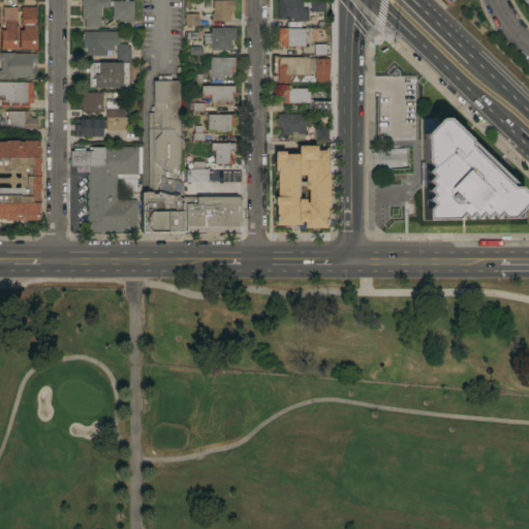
[(99,28),(84,28),(84,20),(81,20),(81,0),(109,0),(109,1),(124,1),(124,0),(127,0),(127,1),(133,1),(132,23),(118,23),(118,19),(112,19),(112,7),(99,7),(99,28)]
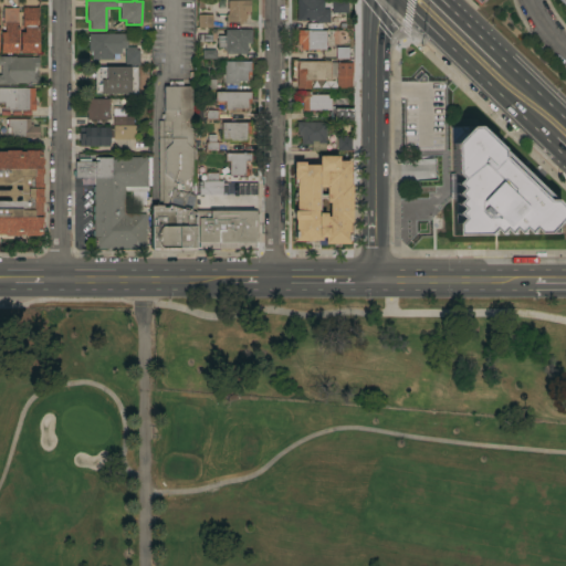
[(227,0),(250,0),(250,12),(245,12),(245,14),(247,14),(247,19),(244,19),(245,22),(241,22),(242,24),(238,24),(238,22),(226,22),(226,14),(227,14),(227,0)]
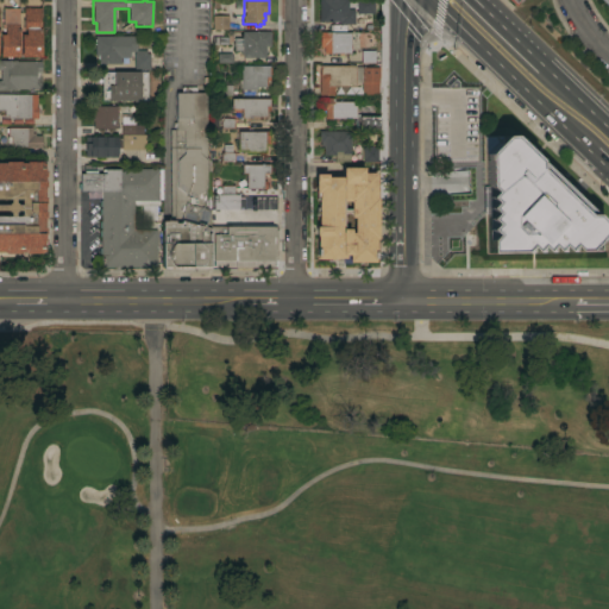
[(356,14),(356,11),(355,11),(355,25),(339,25),(339,22),(319,22),(319,0),(374,0),(374,14),(356,14)]
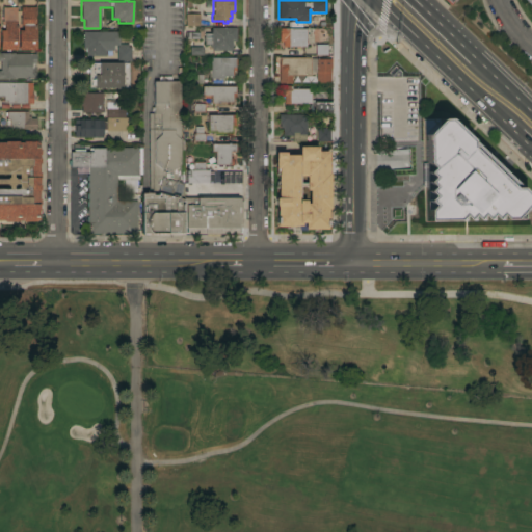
[(18,50),(18,30),(22,30),(22,25),(20,26),(20,7),(34,7),(34,19),(35,19),(35,50),(18,50)]
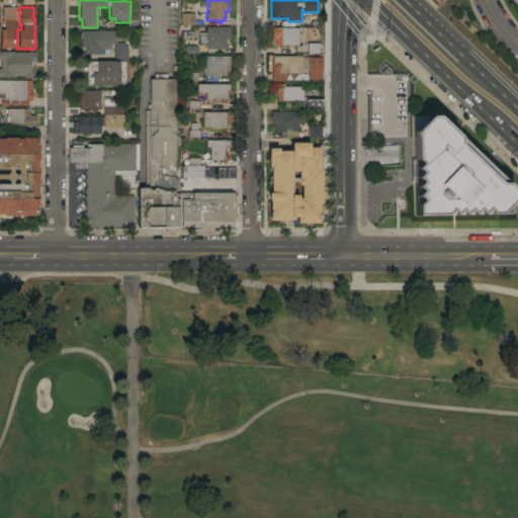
[(0,49),(0,29),(4,29),(4,25),(1,25),(1,20),(2,20),(2,8),(16,8),(16,49),(0,49)]
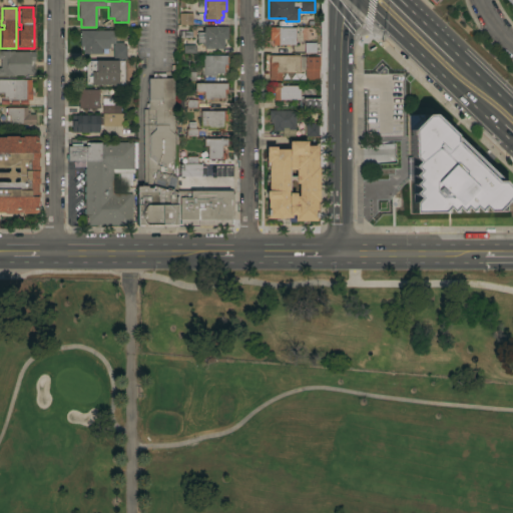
[(179,14),(192,13),(192,25),(179,25),(179,14)]
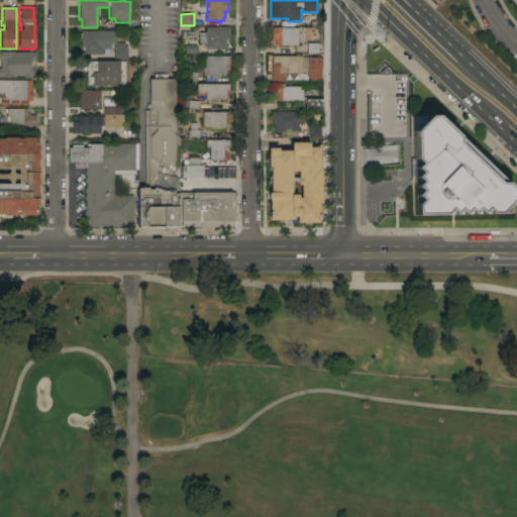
[(205,49),(205,43),(198,43),(198,32),(205,32),(205,27),(229,27),(229,40),(225,40),(225,49),(205,49)]
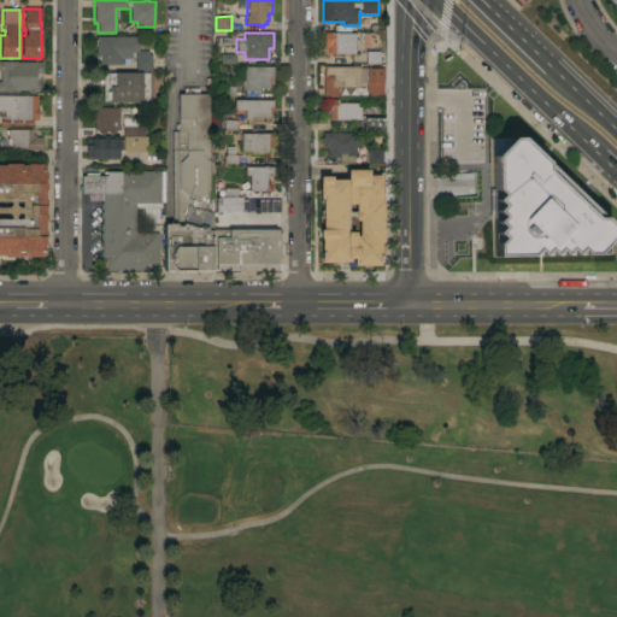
[(354,54),(347,54),(347,57),(342,57),(342,54),(328,54),(328,48),(324,48),(324,33),(334,33),(334,34),(336,33),(336,34),(354,34),(354,54)]
